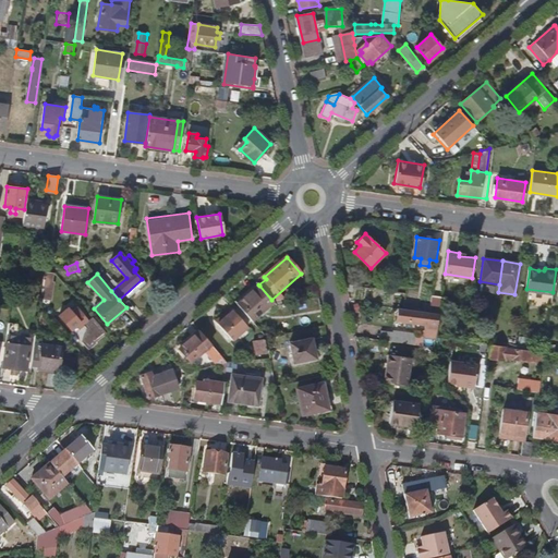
[(252,322),(274,302),(271,300),(259,286),(238,304),(252,322)]
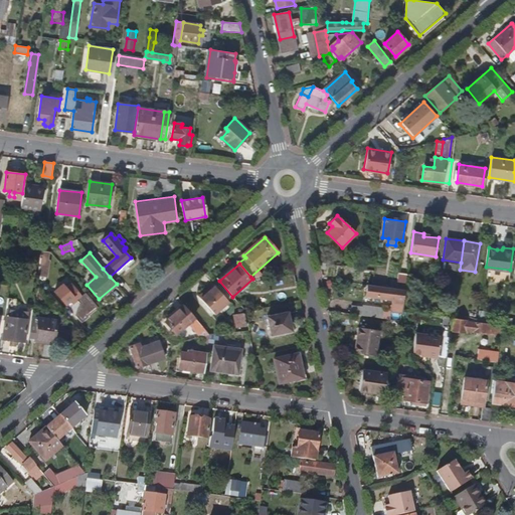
[(405,289),(407,273),(397,272),(395,288),(405,289)]
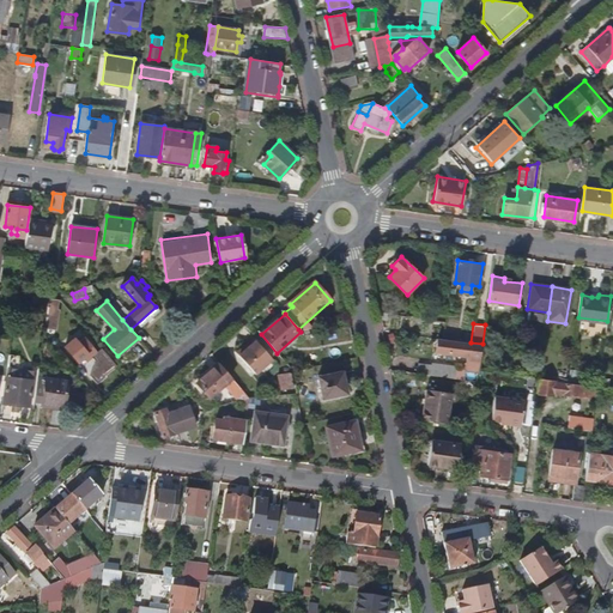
[(62,343),(50,328),(44,327),(43,334),(55,349),(62,343)]
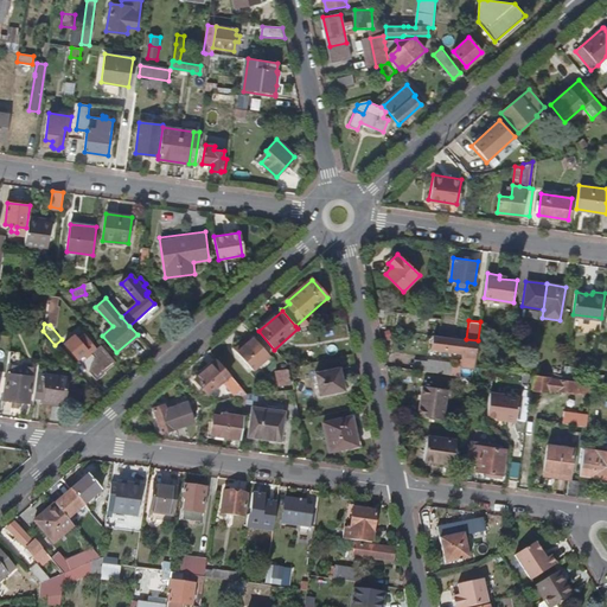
[(96,349),(81,330),(65,343),(78,359),(83,355),(85,357),(96,349)]
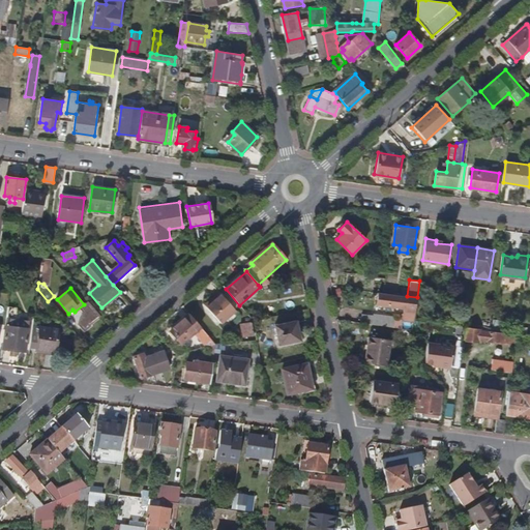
[(204,305),(205,306),(221,294),(219,292),(204,305)]
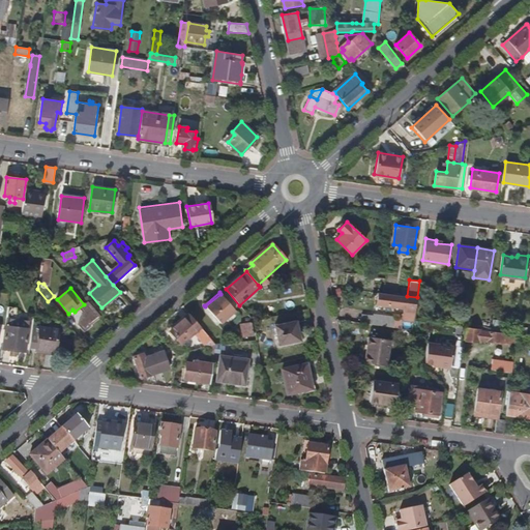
[(414,316),(417,297),(407,296),(384,293),(379,292),(377,303),(405,308),(404,314),(414,316)]
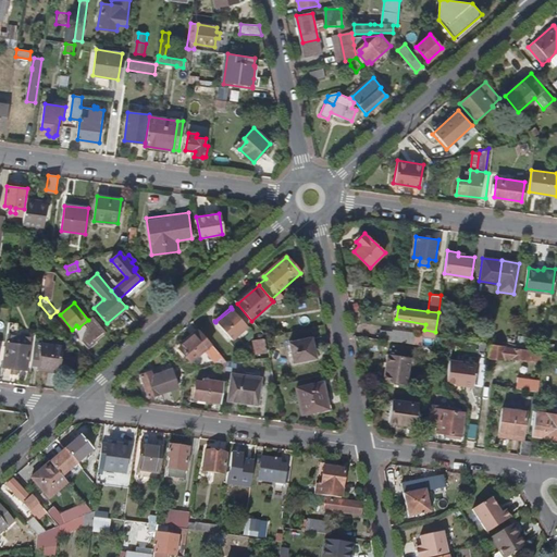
[(247,326),(232,309),(215,322),(231,339),(247,326)]
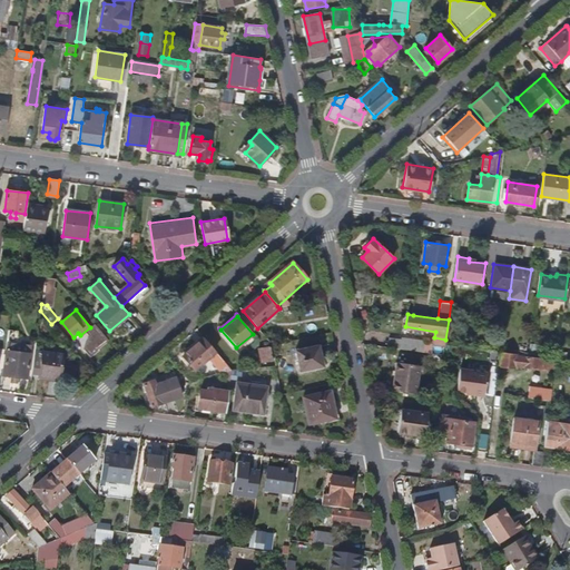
[(98,350),(108,341),(104,334),(85,350),(90,357),(98,351),(98,350)]
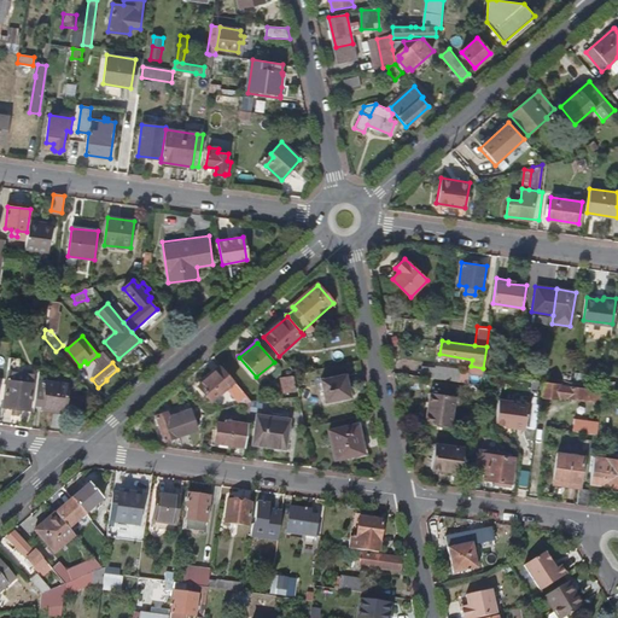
[(213,401),(235,382),(222,367),(199,385),(213,401)]
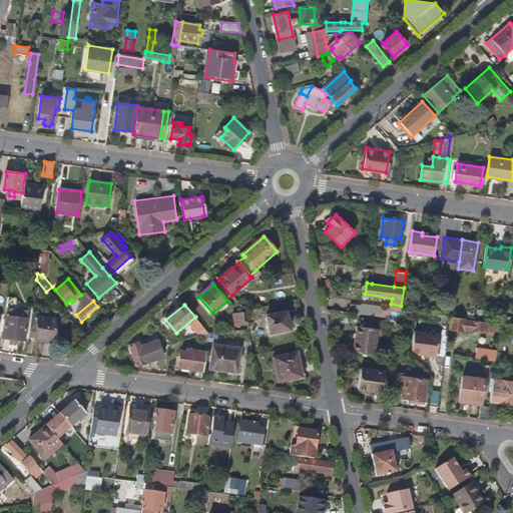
[(361,314),(362,306),(352,305),(351,313),(361,314)]
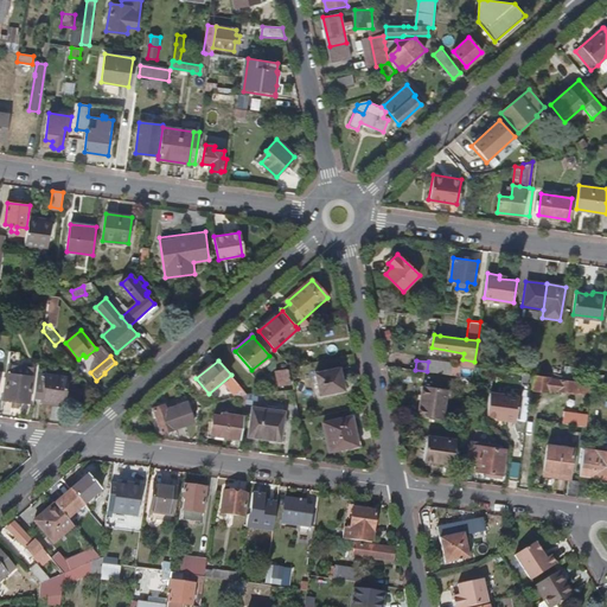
[(451,375),(452,364),(428,360),(428,362),(427,371),(451,375)]
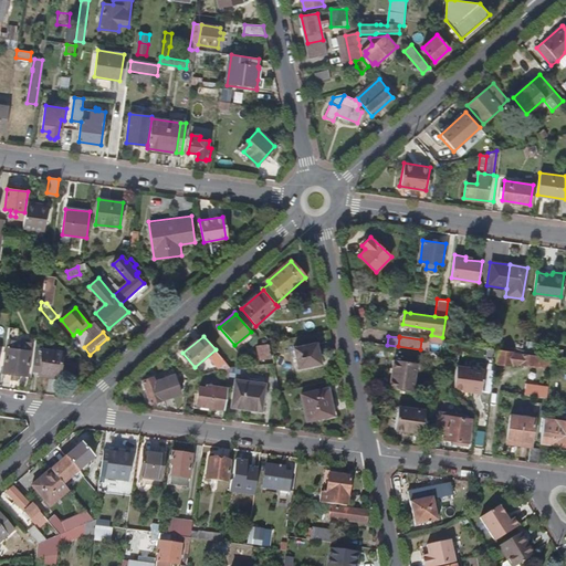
[(63,352),(64,344),(50,342),(49,349),(63,352)]
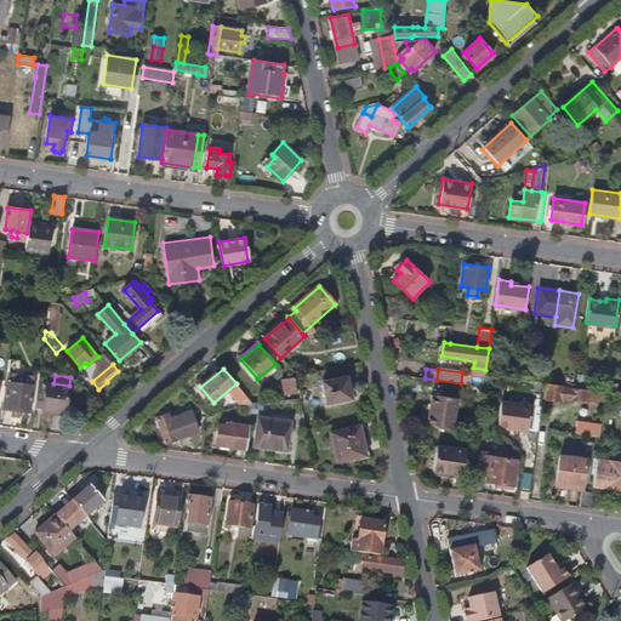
[(300,393),(296,376),(284,379),(286,396),(300,393)]
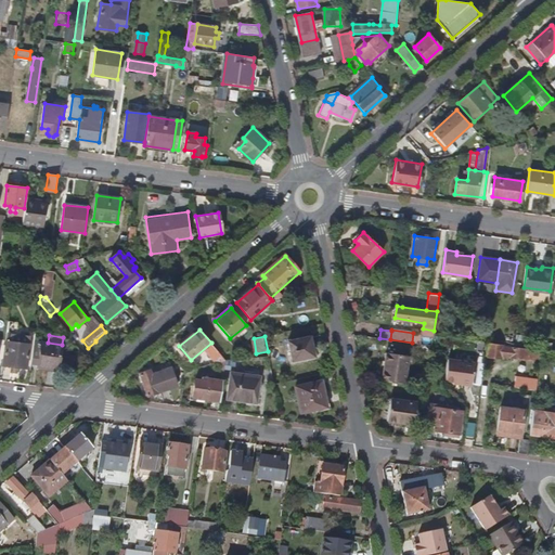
[(313,356),(309,336),(288,340),(293,360),(313,356)]
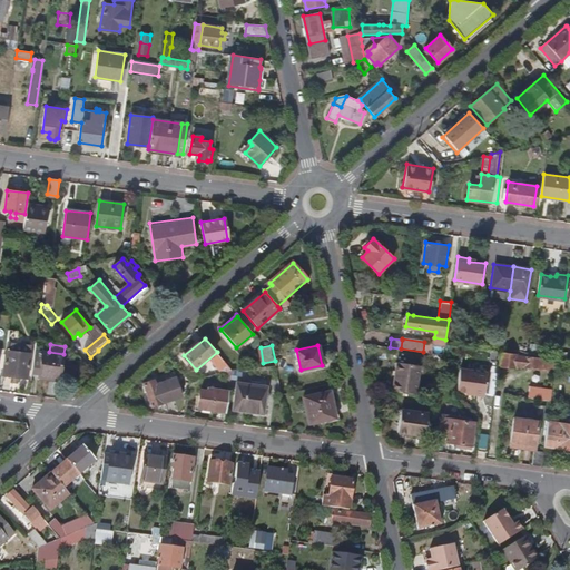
[(28,377),(31,353),(7,350),(3,374),(28,377)]
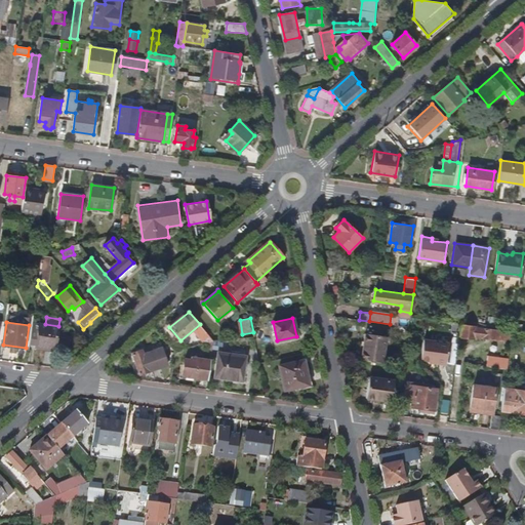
[(54,349),(58,326),(45,324),(39,323),(38,325),(32,323),(29,344),(35,345),(35,346),(54,349)]
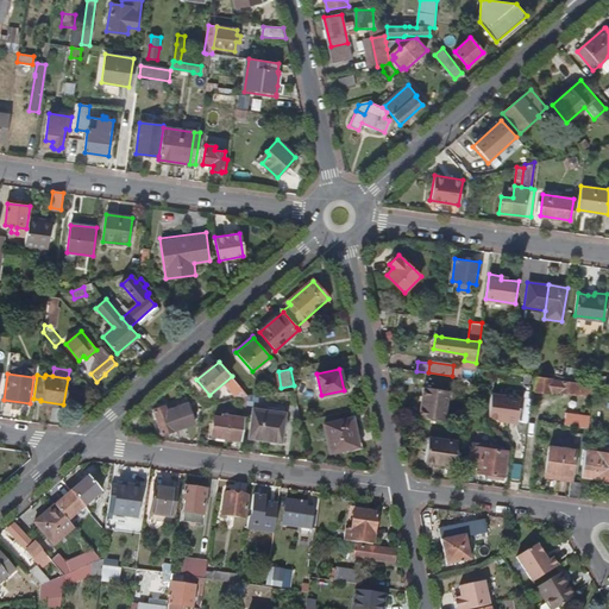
[(578,395),(579,384),(551,380),(551,377),(535,375),(533,390),(548,393),(550,390),(578,395)]
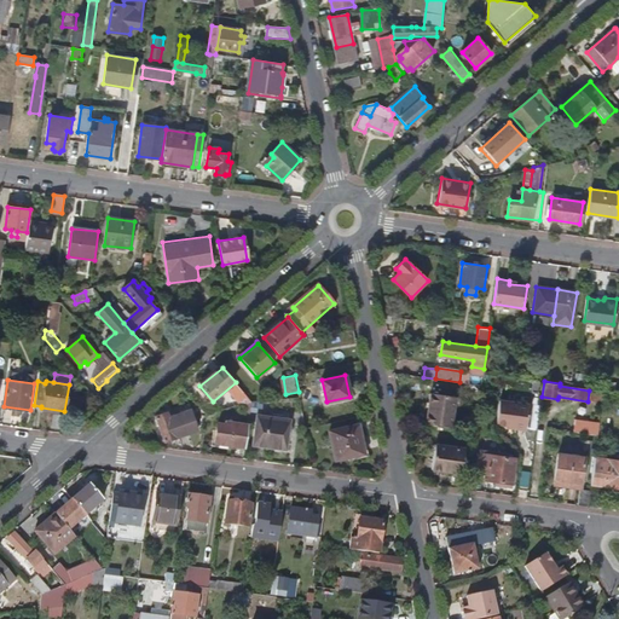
[(449,409),(450,395),(431,393),(427,423),(452,427),(455,410),(449,409)]
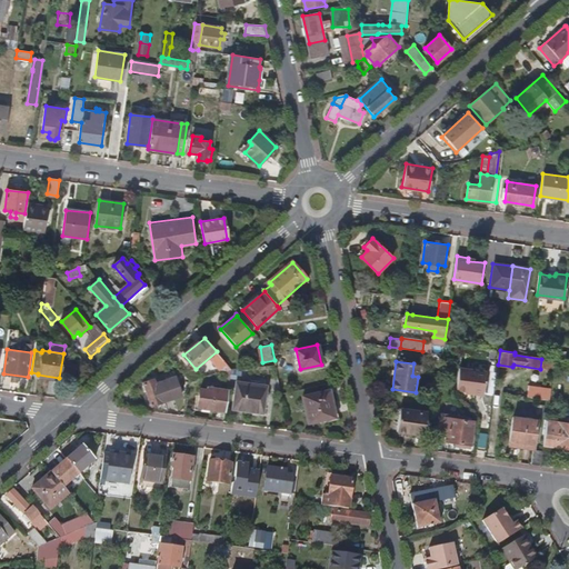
[(485,395),(488,371),(460,368),(457,390),(471,391),(471,392),(485,395)]
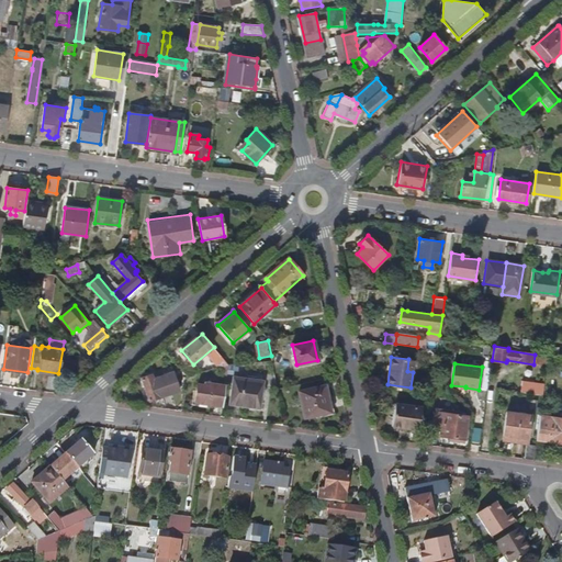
[(180,390),(171,367),(142,378),(150,401),(180,390)]
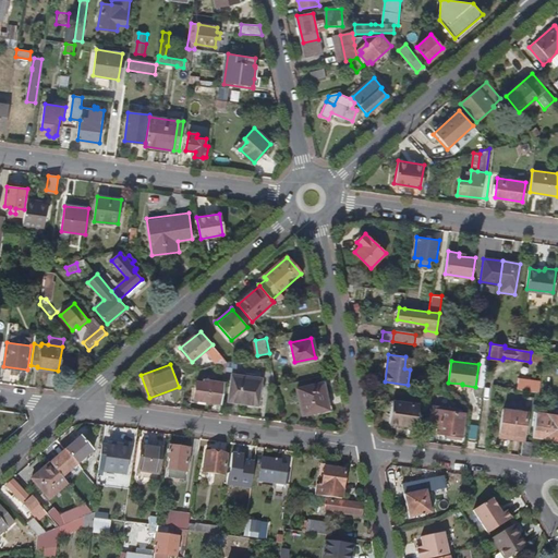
[(259,404),(264,377),(233,373),(230,400),(259,404)]
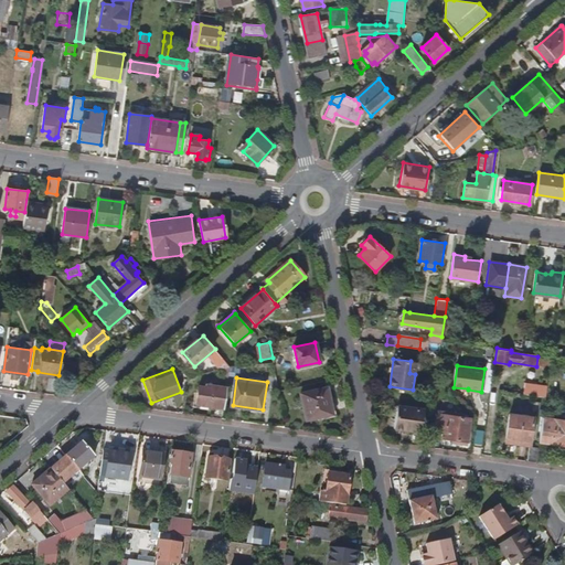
[(525,382),(524,394),(547,395),(547,382),(525,382)]
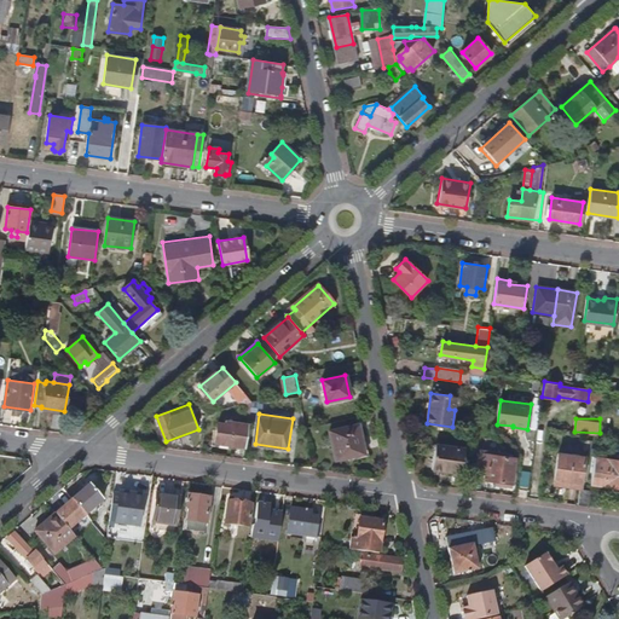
[(246,446),(249,423),(227,421),(227,423),(219,422),(217,443),(246,446)]
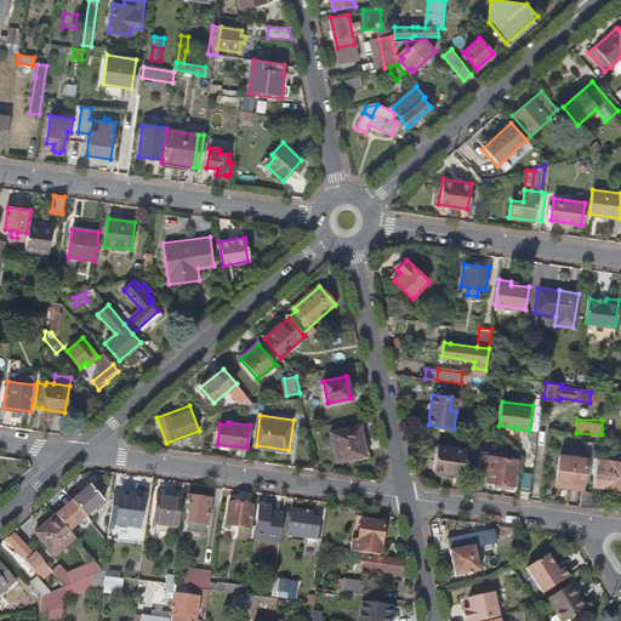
[(365,456),(359,427),(331,433),(337,462),(365,456)]
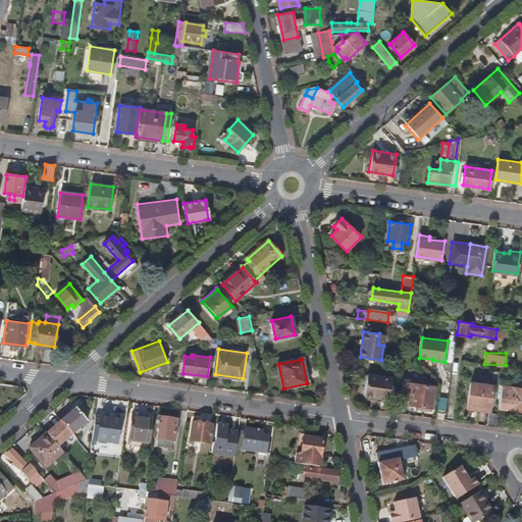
[(389,400),(393,378),(367,374),(365,397),(389,400)]
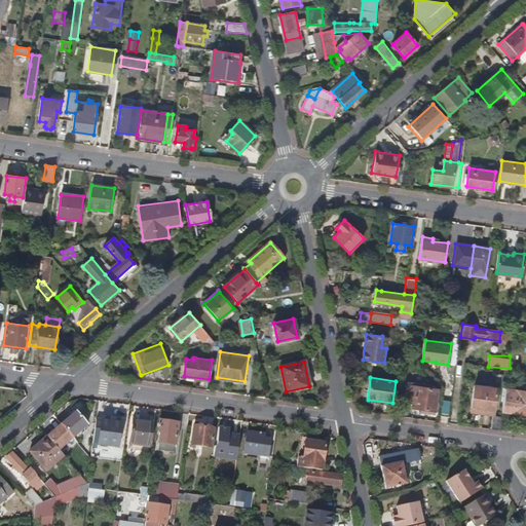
[(435,411),(438,389),(431,388),(431,386),(424,385),(423,387),(416,386),(413,408),(435,411)]
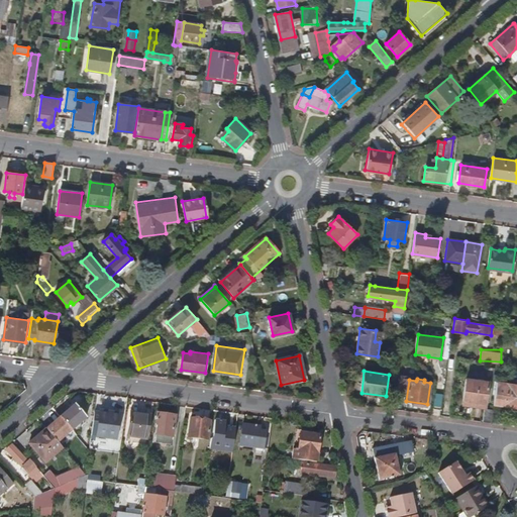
[(485,405),(488,382),(466,379),(462,402),(467,402),(467,405),(474,406),(475,403),(485,405)]
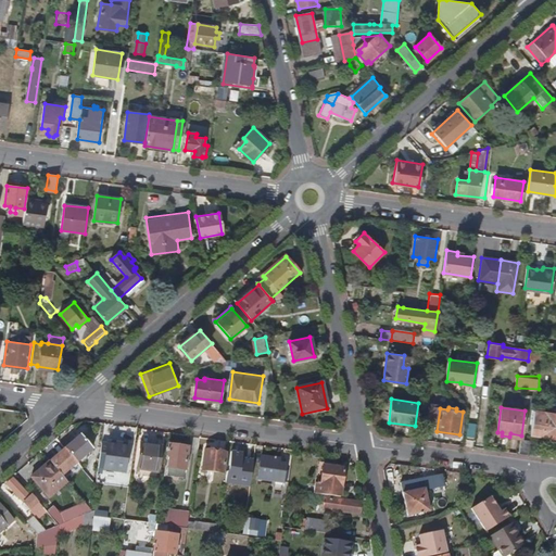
[(555,438),(555,413),(534,411),(531,430),(542,431),(541,437),(555,438)]
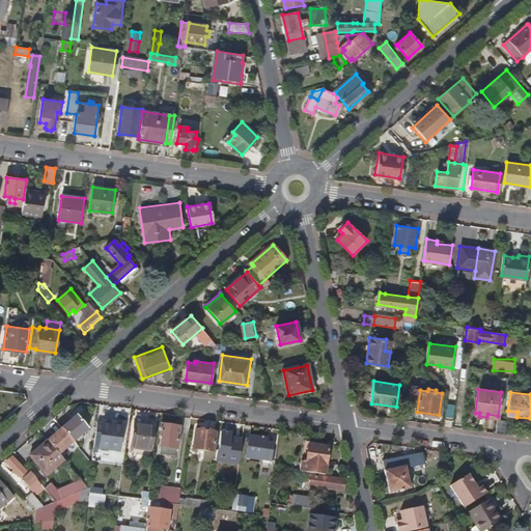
[(74,441),(88,428),(77,416),(62,428),(74,441)]
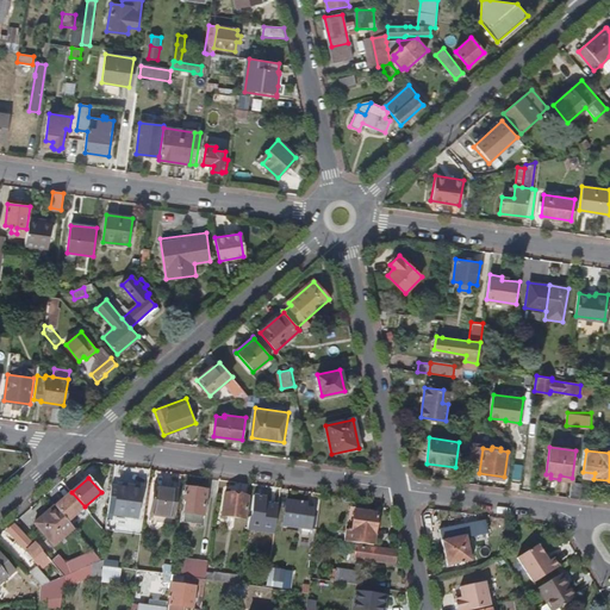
[(579,499),(582,483),(572,481),(570,498),(579,499)]
